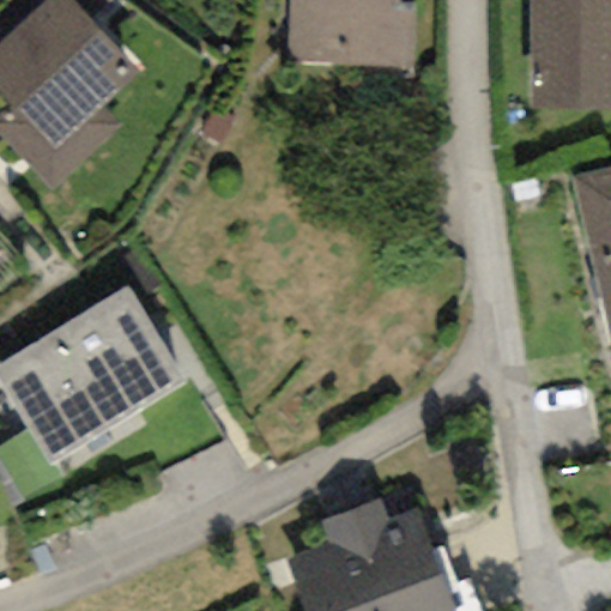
[(47,0),(0,42),(0,92),(13,107),(0,118),(0,132),(53,191),(123,126),(107,108),(145,73),(77,0),(47,0)]
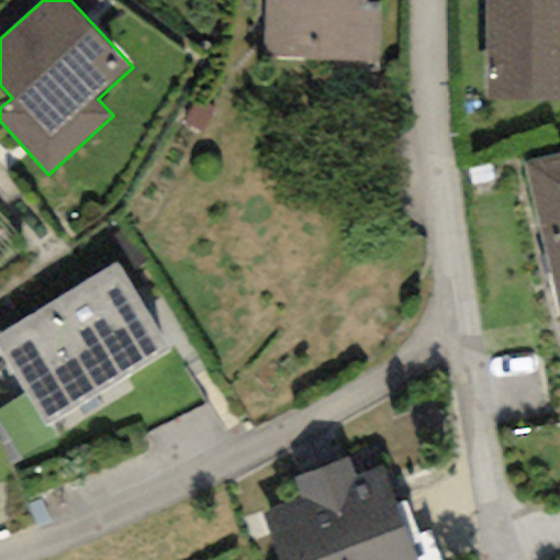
[(266,0),(264,58),(378,63),(380,0),(266,0)]
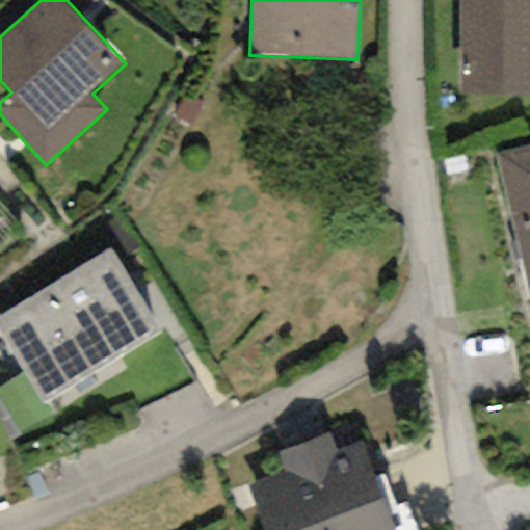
[(458,0),(458,49),(462,49),(462,93),(529,93),(529,0),(458,0)]
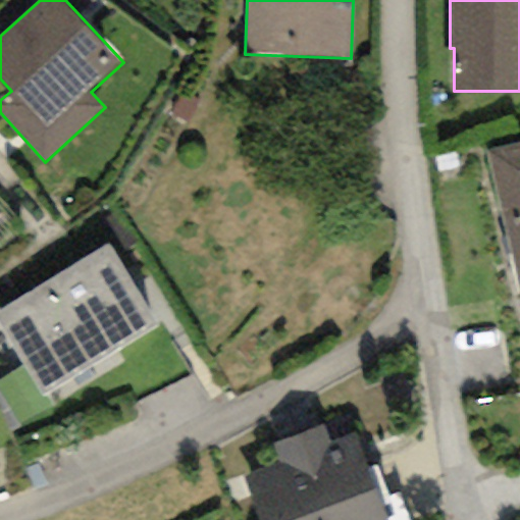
[(519,142),(485,150),(519,286),(519,142)]
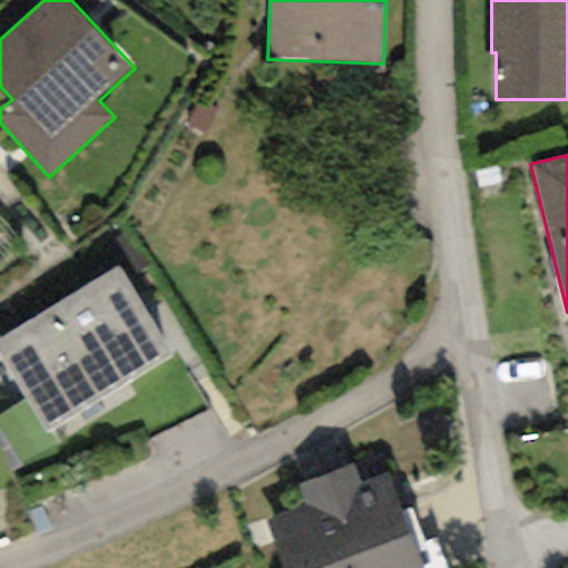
[(0,274),(29,247),(0,215),(0,274)]
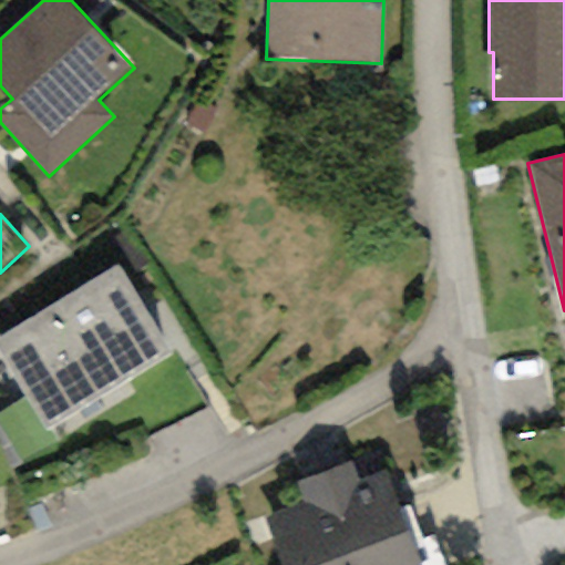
[(172,353),(117,264),(0,332),(0,350),(47,428),(172,353)]
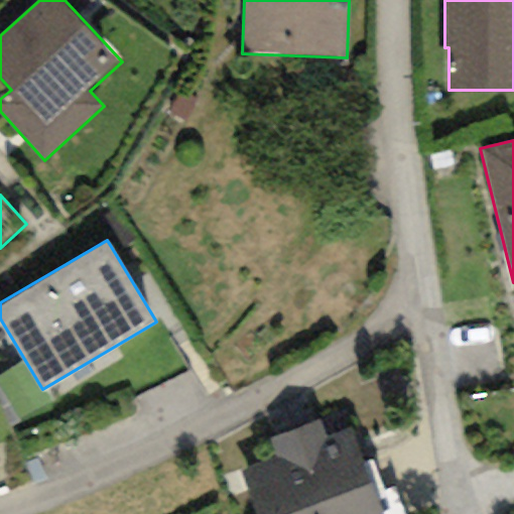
[(320,418),(271,436),(278,456),(241,470),(258,513),(383,513),(350,425),(327,434),(320,418)]
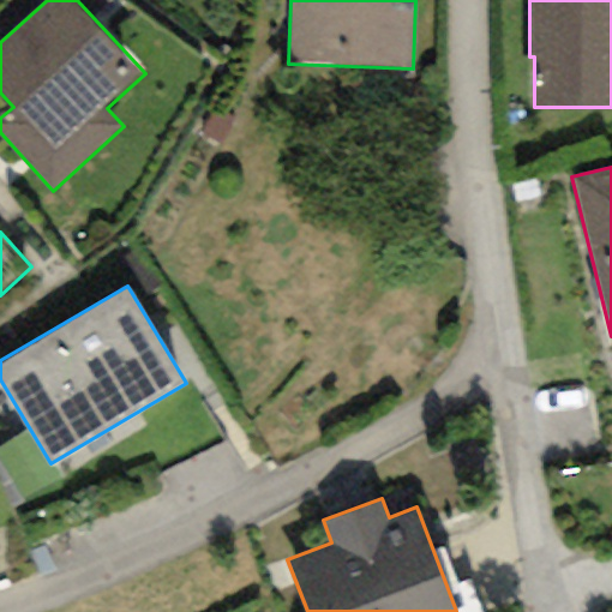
All buildings are outlined.
